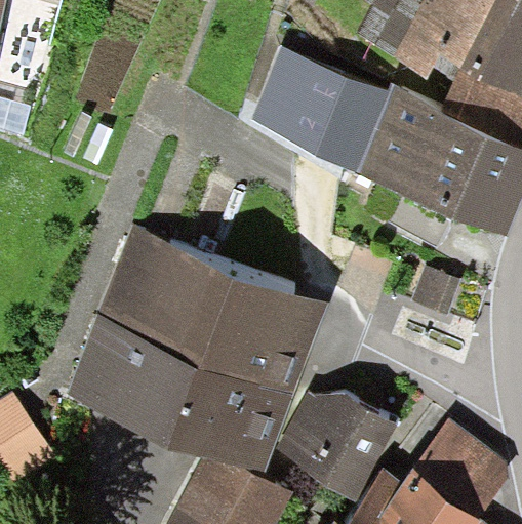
[(521,0),(363,0),(371,5),(354,33),(424,81),(431,67),(451,81),(456,69),(521,96),(521,0)]
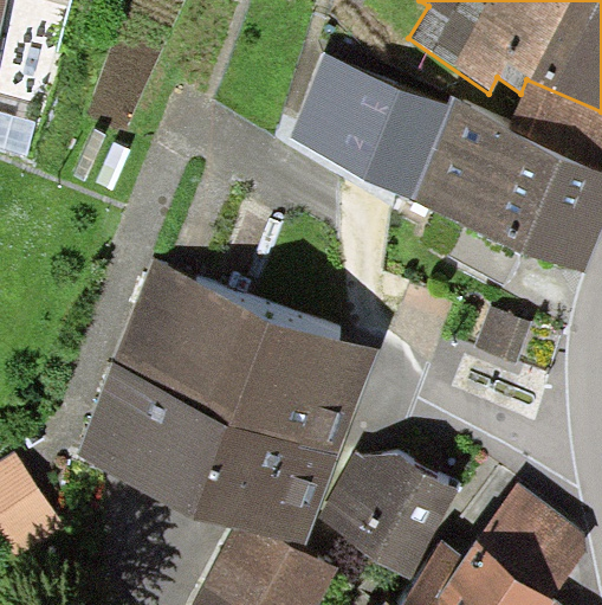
[(284,140),(409,200),(450,105),(444,101),(441,107),(319,53),(284,140)]
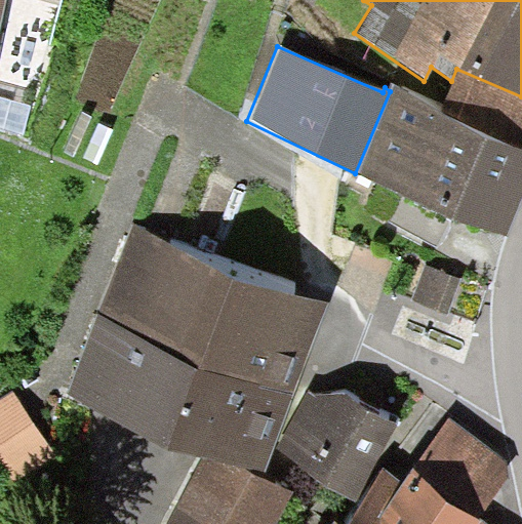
[(521,140),(521,96),(456,69),(451,81),(437,112),(519,147),(521,140)]
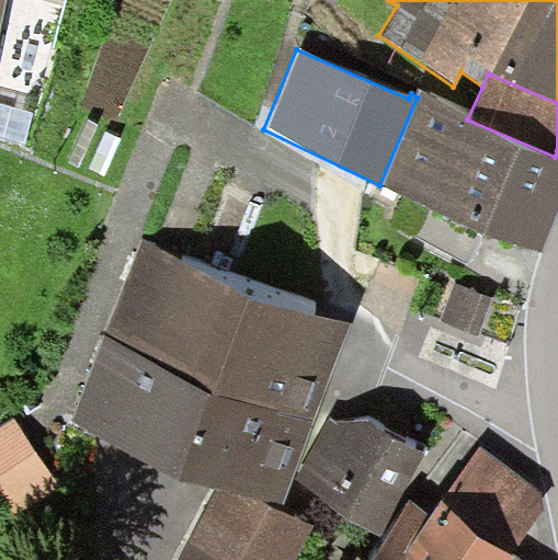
[(467,120),(417,98),(379,185),(537,253),(557,205),(557,158),(555,157),(467,120)]
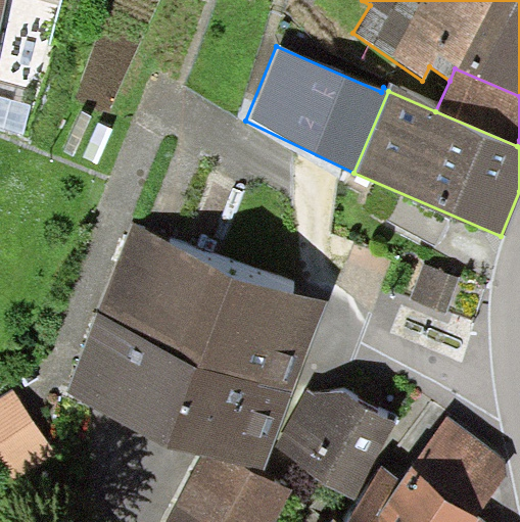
[(325,303),(130,229),(65,394),(262,469),(325,303)]
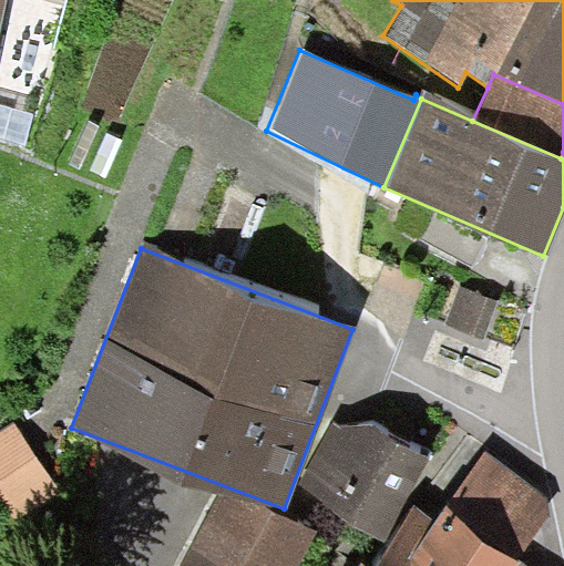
[(59,492),(12,423),(0,431),(0,500),(14,522),(59,492)]
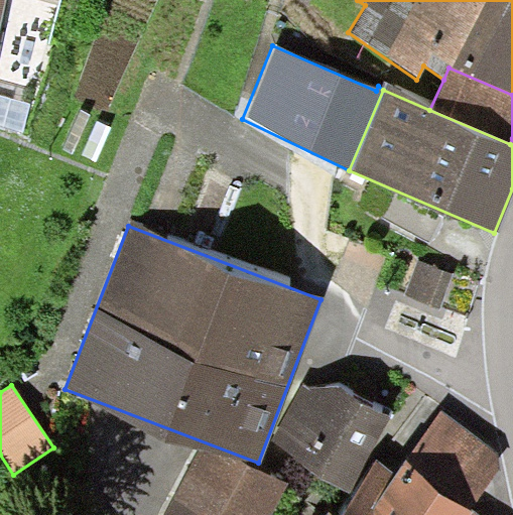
[(302,386),(270,442),(348,494),(390,414),(340,388),(307,390),(302,386)]
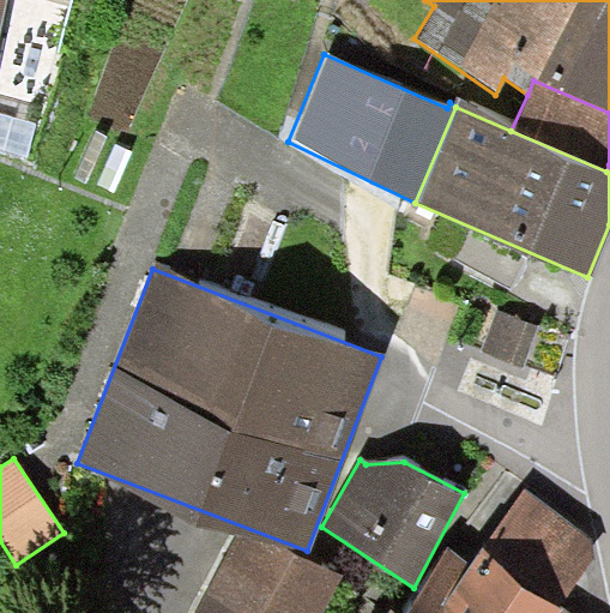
[(524,490),(479,551),(556,607),(595,545),(524,490)]
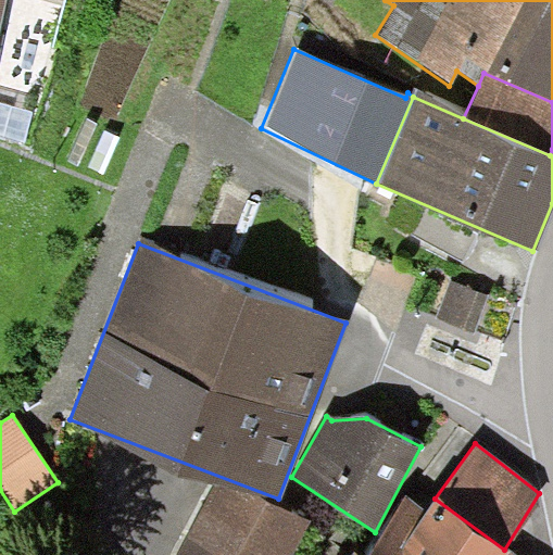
[(290,554),(309,522),(214,483),(174,554),(290,554)]
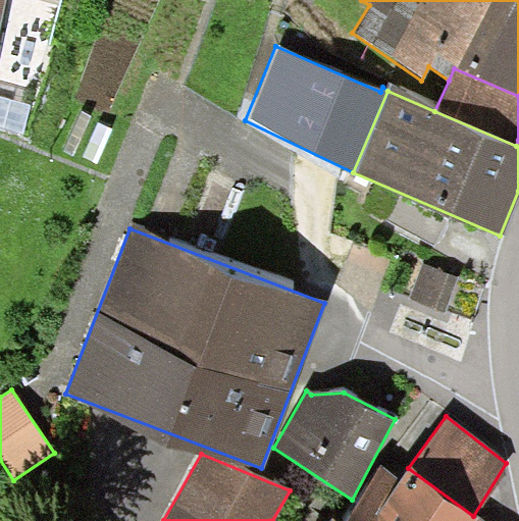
[(398,479),(380,467),(341,520),(479,520),(473,516),(408,468),(408,467),(398,479)]
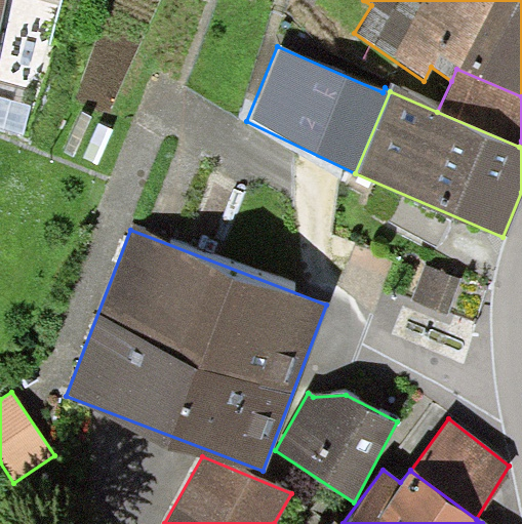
All buildings are outlined.
